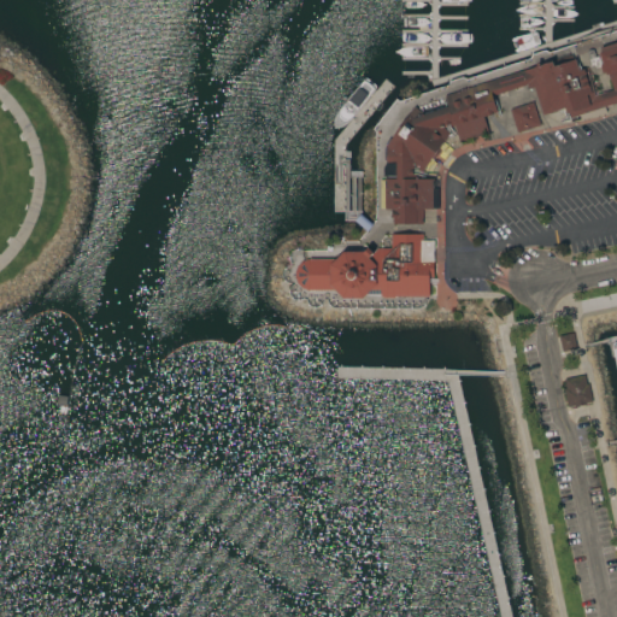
[(576,59),(580,70),(585,69),(592,92),(594,90),(595,95),(615,89),(609,74),(607,74),(606,72),(604,74),(600,65),(604,64),(600,52),(601,52),(600,47),(616,41),(616,103),(571,118),(570,112),(568,113),(565,107),(544,115),(535,87),(529,89),(528,84),(493,95),(498,111),(493,112),(494,113),(487,116),(487,115),(485,116),(489,133),(460,142),(456,125),(451,127),(450,125),(445,128),(452,133),(423,172),(415,166),(415,178),(435,177),(435,178),(438,178),(439,200),(434,200),(435,209),(423,209),(423,223),(394,224),(394,218),(391,218),(391,211),(394,211),(394,209),(386,209),(385,178),(397,178),(397,162),(387,162),(387,160),(386,160),(385,147),(387,147),(387,145),(388,145),(387,144),(391,137),(393,139),(398,131),(397,131),(404,121),(405,121),(416,106),(427,113),(450,106),(446,95),(526,69),(526,70),(538,65),(536,64),(540,63),(541,64),(553,60),(556,66),(566,63),(575,59),(576,59)]
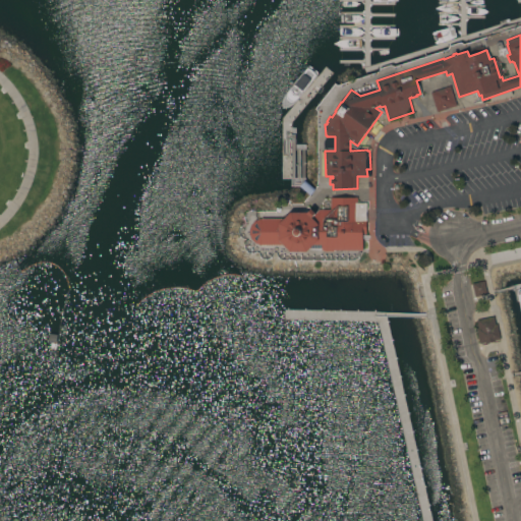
[(430,92),(450,85),(457,105),(438,112),(430,92)]
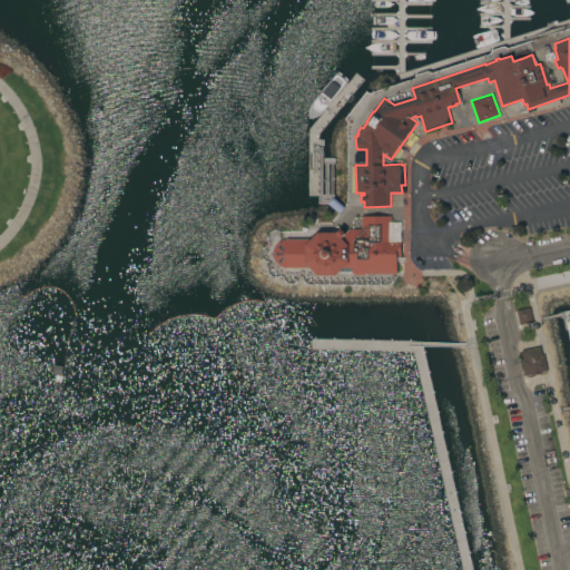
[(392,215),(392,222),(401,222),(401,255),(397,255),(397,273),(365,273),(365,275),(354,275),(354,274),(352,274),(352,267),(344,267),(336,275),(318,275),(312,268),(285,267),(279,265),(275,262),(274,256),(273,251),(275,245),(279,241),(286,238),(311,239),(318,232),(336,232),(337,233),(342,228),(345,232),(350,228),(362,228),(362,215),(392,215)]
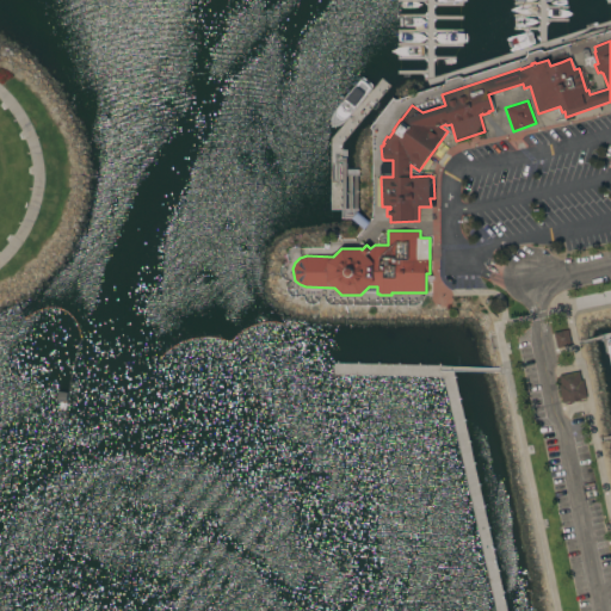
[(554,332),(568,329),(572,345),(556,349),(554,332)]
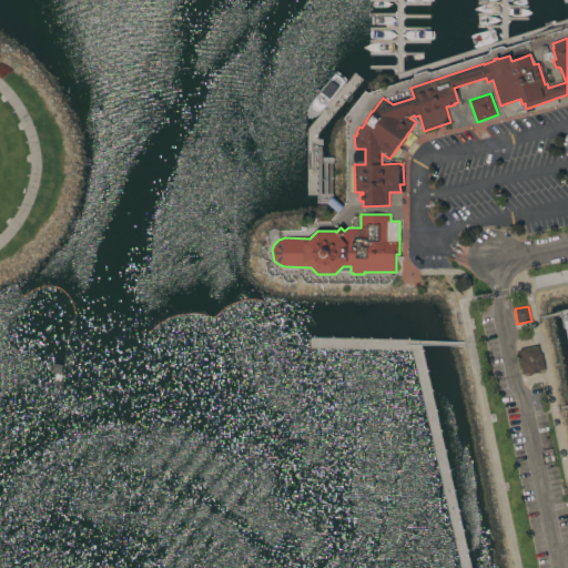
[(538,344),(540,353),(541,353),(546,369),(539,371),(540,373),(529,375),(529,373),(524,374),(520,358),(521,357),(519,348),(538,344)]
